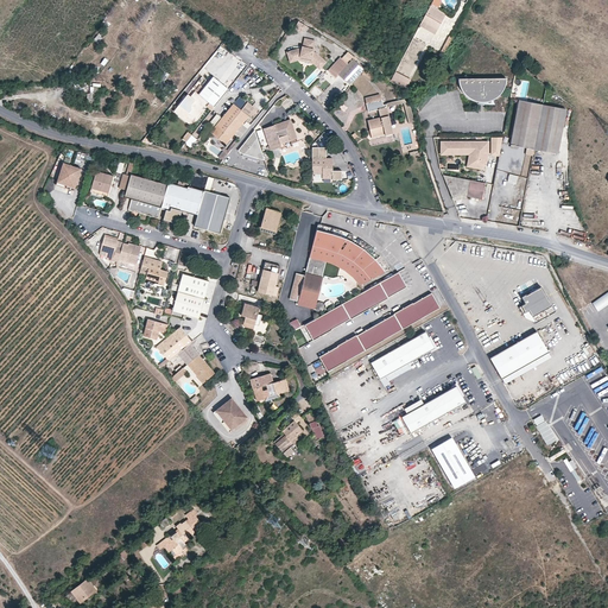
[(447,14),(431,5),(420,25),(436,35),(437,31),(447,14)]
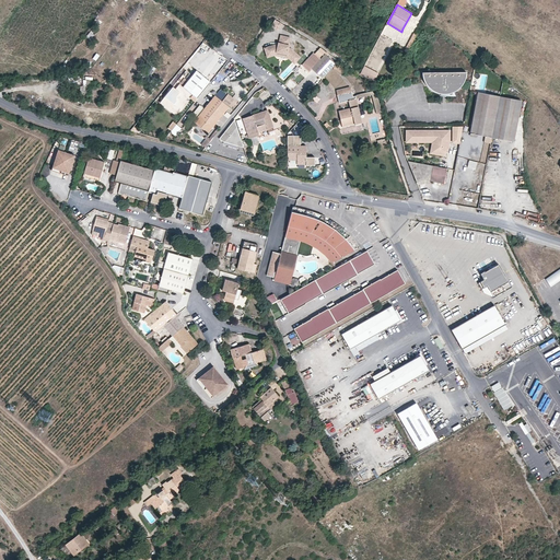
[(417,36),(424,20),(411,13),(403,28),(417,36)]
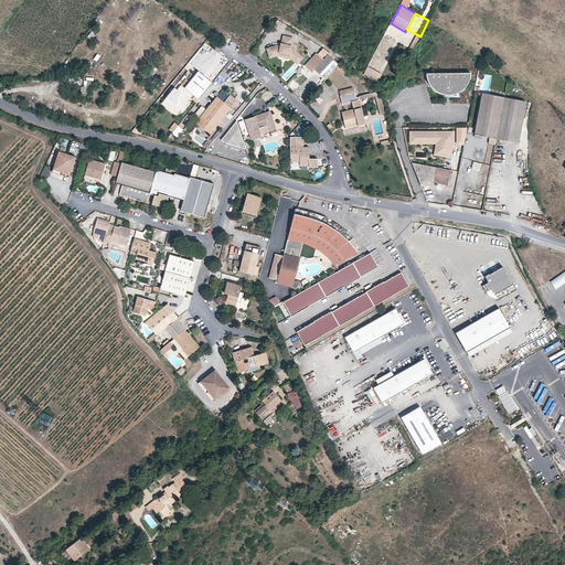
[(277,19),(274,25),(280,30),(285,23),(277,19)]
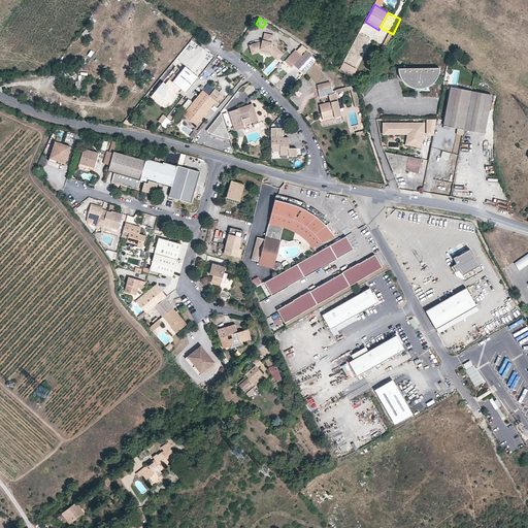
[(271,42),(272,35),(264,33),(262,40),(262,39),(261,43),(258,42),(249,44),(251,54),(257,52),(271,55),(276,59),(283,54),(273,44),(271,44),(272,42),(271,42)]
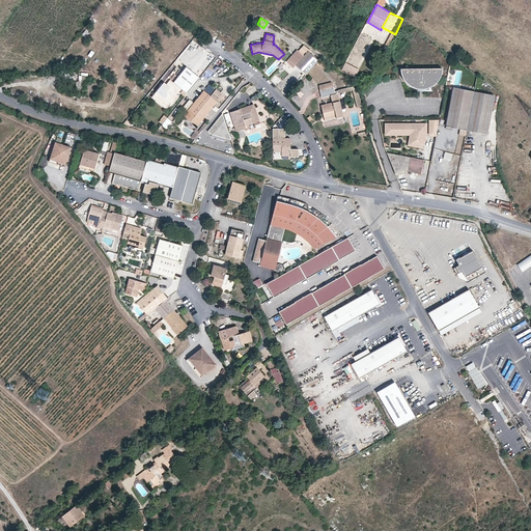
[(307,53),(301,48),(298,51),(297,50),(285,61),(292,67),(295,65),(307,53)]
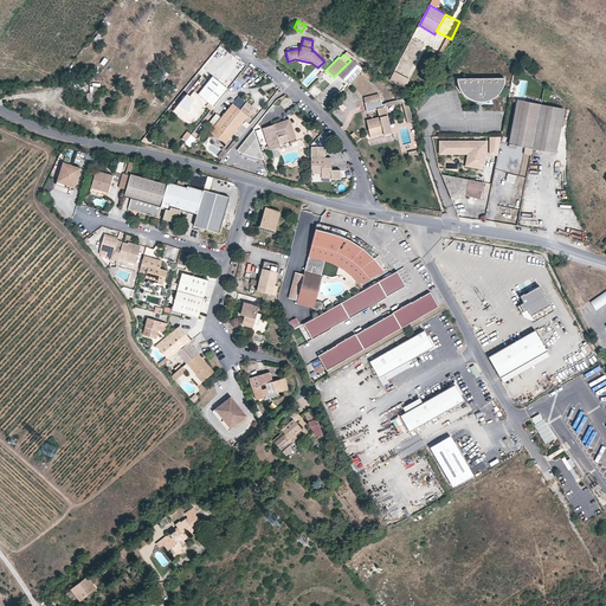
[(352,59),(350,60),(336,75),(347,84),(361,69),(353,60),(352,59)]
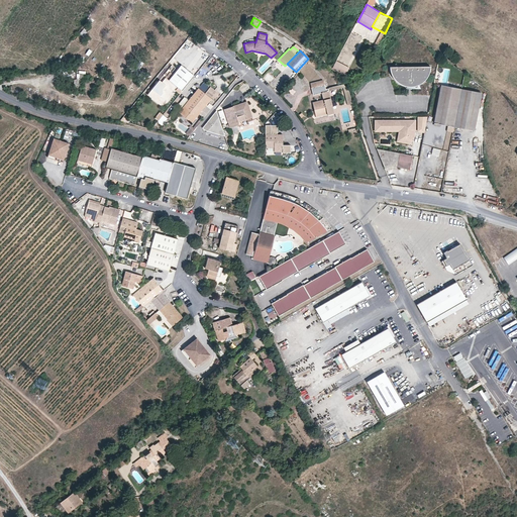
[(312,59),(308,64),(314,69),(318,65),(312,59)]
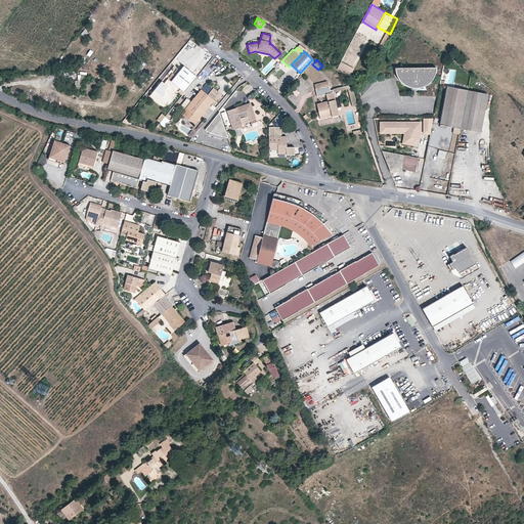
[(353,70),(341,62),(338,69),(350,76),(353,70)]
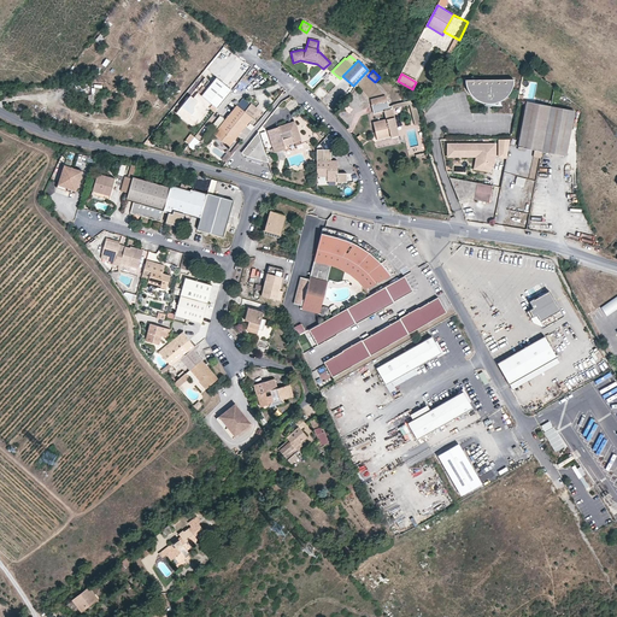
[(233,90),(217,78),(201,97),(198,93),(194,99),(191,97),(182,107),(186,111),(182,115),(195,124),(199,119),(201,121),(207,112),(205,111),(211,104),(218,109),(233,90)]
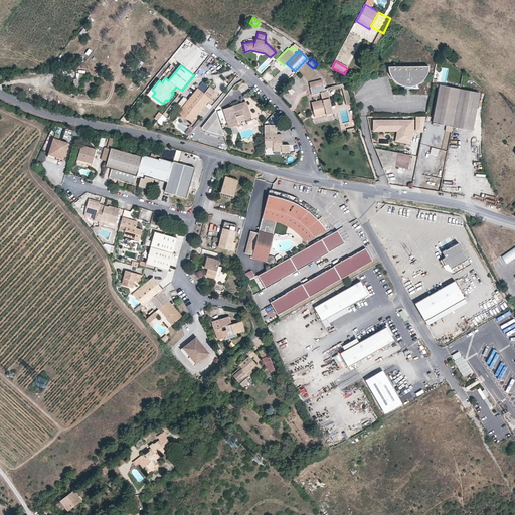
[(427,65),(387,66),(387,68),(387,71),(388,73),(389,75),(390,77),(392,79),(393,81),(395,82),(397,83),(399,84),(401,84),(402,86),(403,86),(404,86),(406,86),(407,86),(408,86),(410,86),(411,86),(413,84),(414,84),(415,83),(416,83),(418,81),(420,80),(422,78),(423,77),(424,75),(425,74),(425,72),(426,70),(426,68),(426,67),(427,65)]
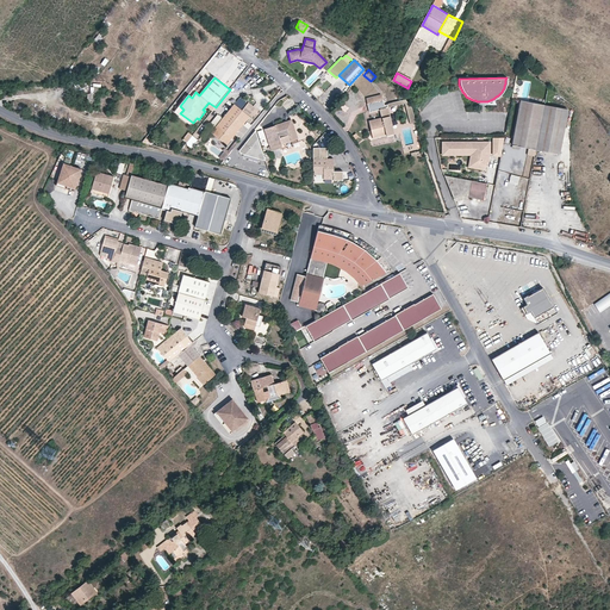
[(87,94),(87,101),(95,103),(101,88),(91,87),(91,94),(87,94)]
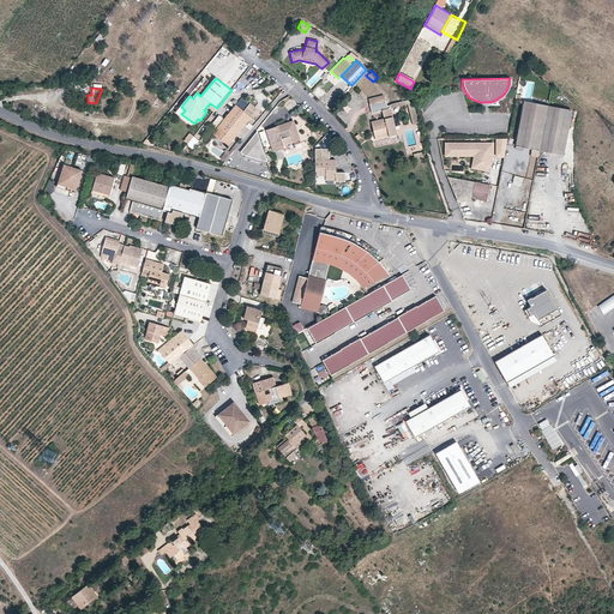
[(372,113),(383,110),(385,119),(372,122),(375,137),(389,133),(389,137),(390,137),(397,134),(391,108),(387,109),(384,96),(368,100),(372,113)]
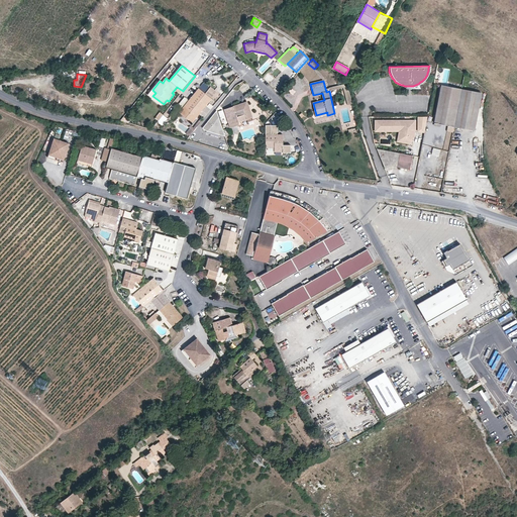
[(205,92),(211,97),(216,90),(211,85),(206,91),(205,92)]
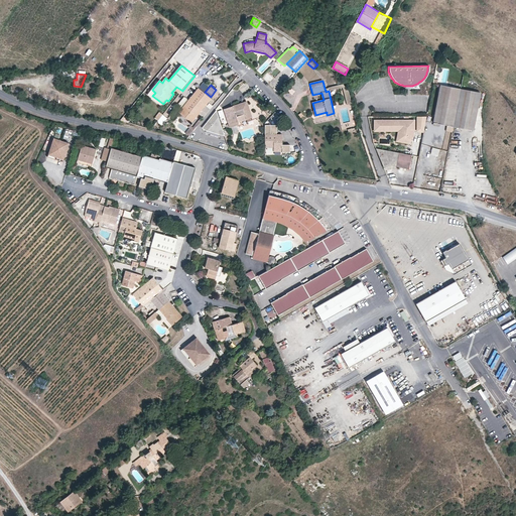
[(460,89),(439,85),(431,123),(452,126),(460,89)]
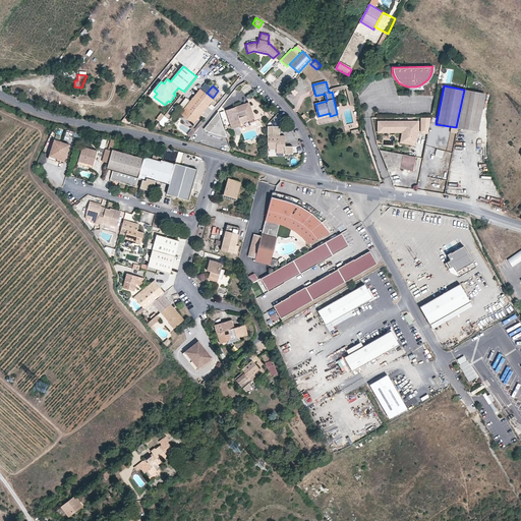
[(181,112),(194,122),(214,98),(213,98),(207,93),(205,92),(200,88),(181,112)]
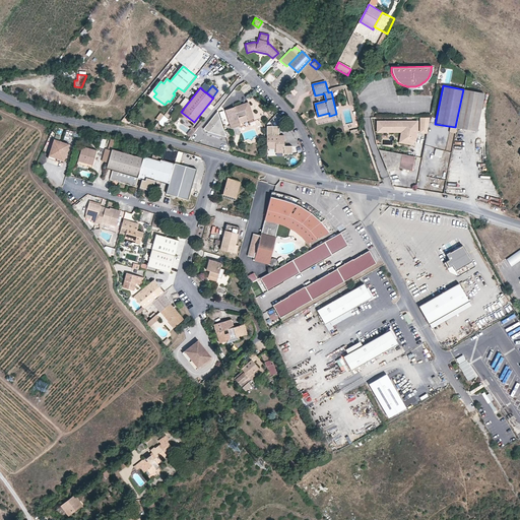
[(349,106),(354,105),(351,92),(348,87),(345,88),(349,106)]
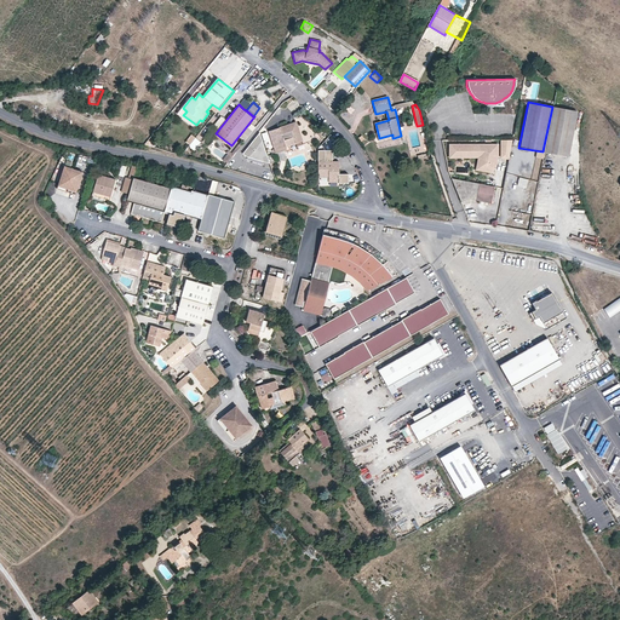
[(577,112),(552,107),(543,151),(568,156),(577,112)]
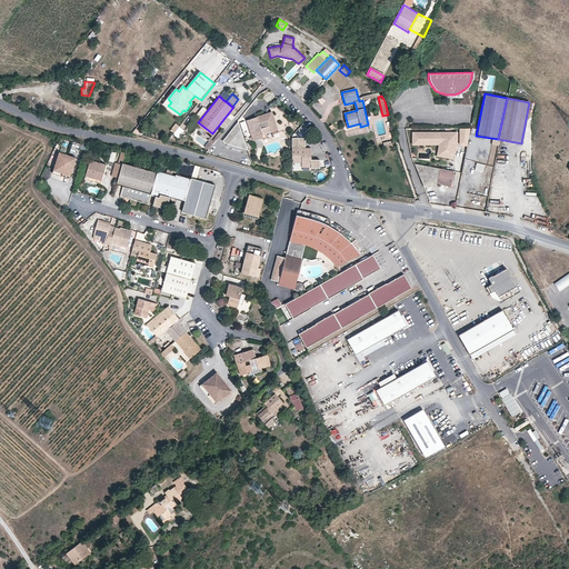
[(168,106),(171,102),(168,99),(162,105),(178,117),(180,115),(168,106)]
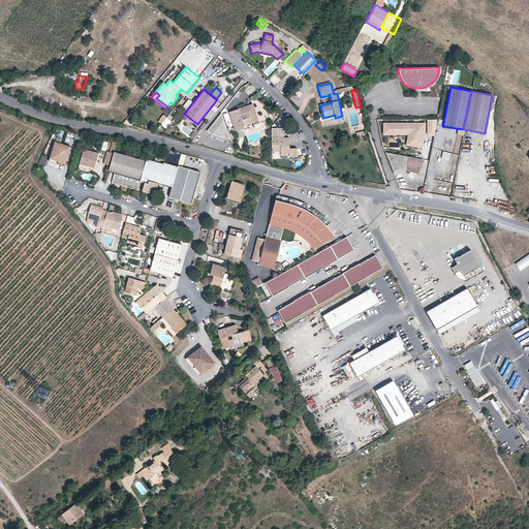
[(188,98),(183,106),(186,110),(192,100),(188,98)]
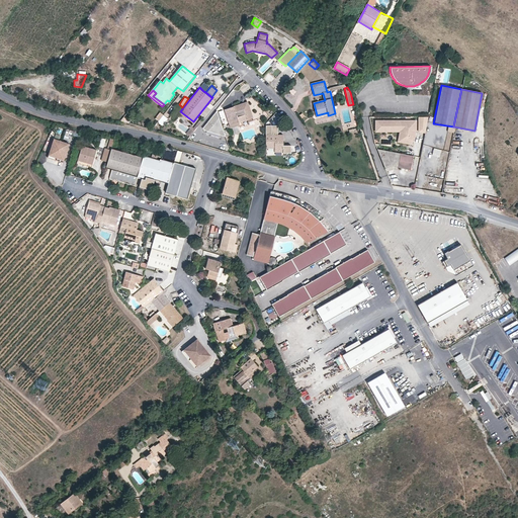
[(249,106),(248,101),(225,109),(231,127),(240,124),(239,122),(253,117),(250,109),(248,110),(247,106),(249,106)]
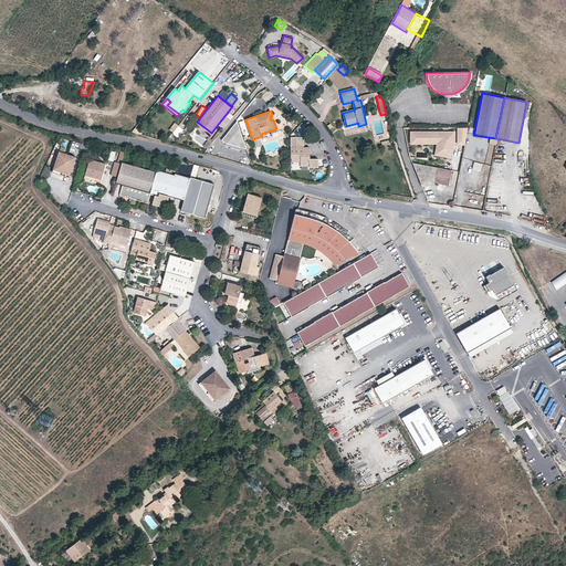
[(236,123),(220,142),(226,146),(227,145),(229,145),(229,146),(245,149),(236,123)]
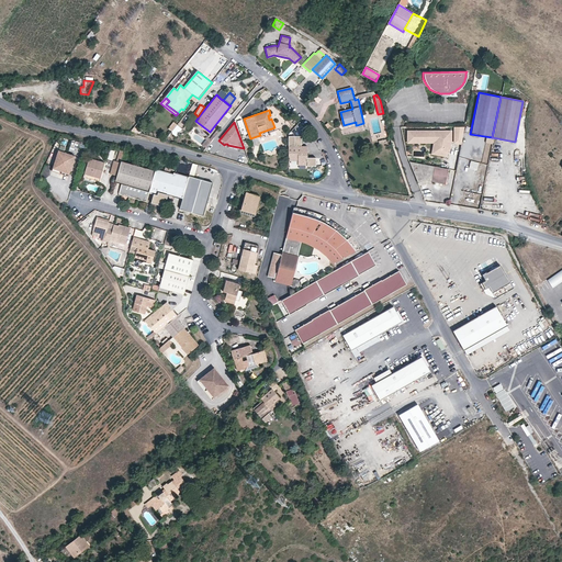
[(183,128),(178,124),(171,132),(177,136),(183,128)]
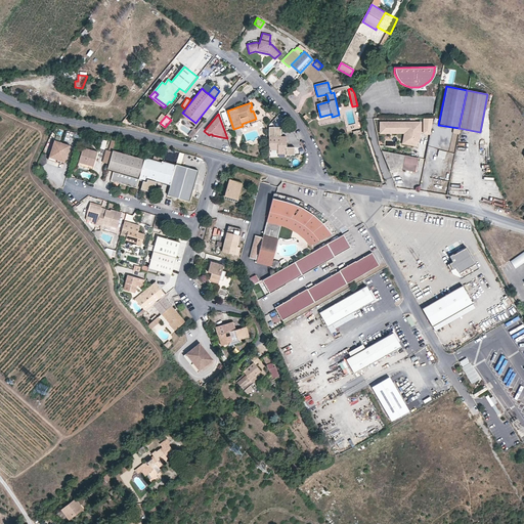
[(434,118),(423,118),(423,132),(431,133),(434,118)]
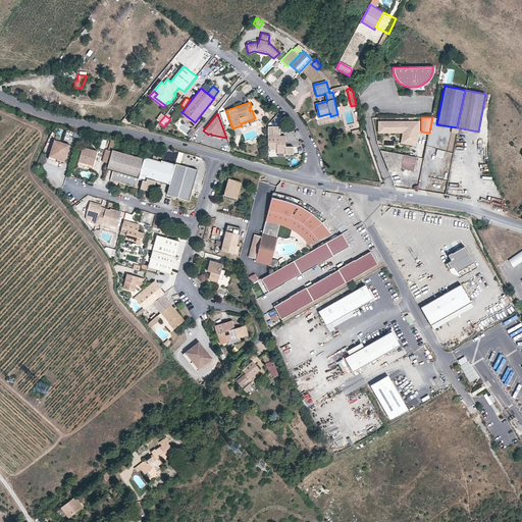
[(419,120),(393,121),(393,129),(409,129),(406,142),(415,144),(416,140),(417,135),(418,136),(419,131),(419,120)]
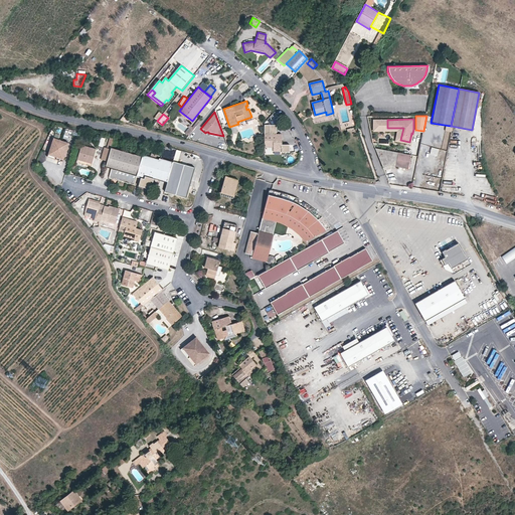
[(277,125),(265,125),(265,148),(274,148),(274,151),(282,151),(291,152),(290,145),(282,144),(282,134),(277,133),(277,125)]
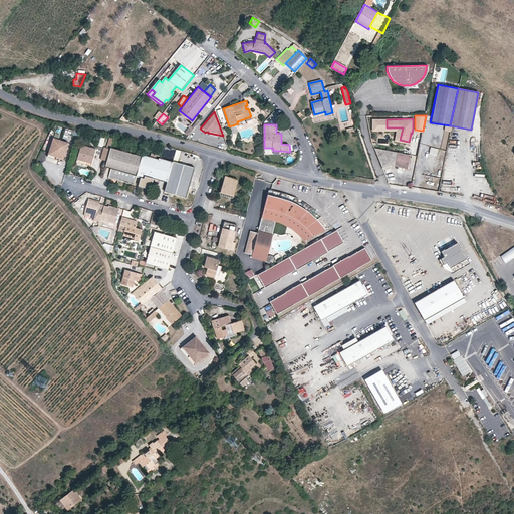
[(400,140),(403,127),(387,127),(380,127),(372,127),(372,131),(397,131),(395,141),(409,143),(409,142),(400,140)]
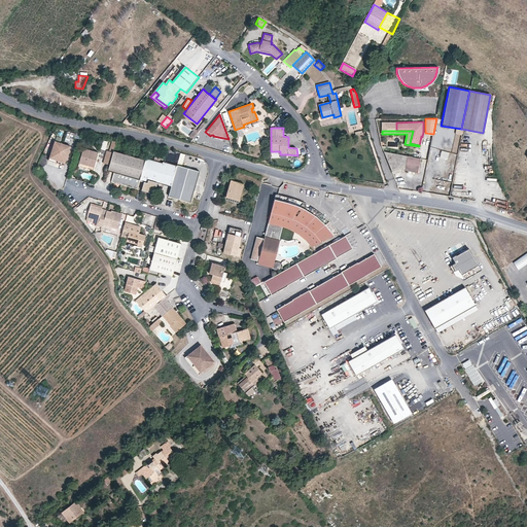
[(71,146),(55,141),(48,161),(65,166),(71,146)]
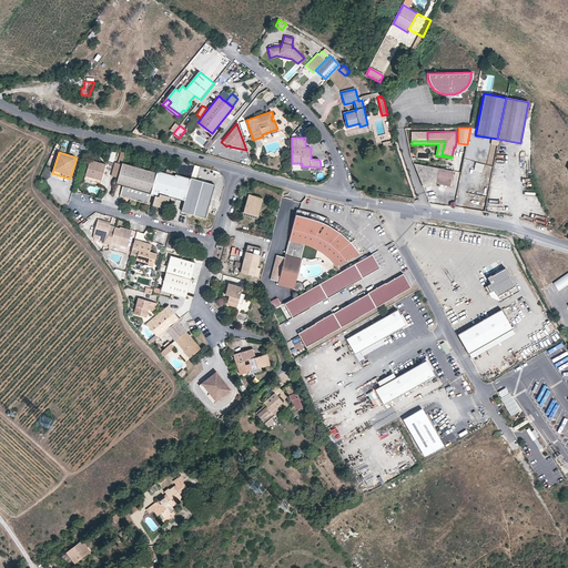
[(105,165),(90,161),(85,176),(97,180),(101,181),(105,165)]
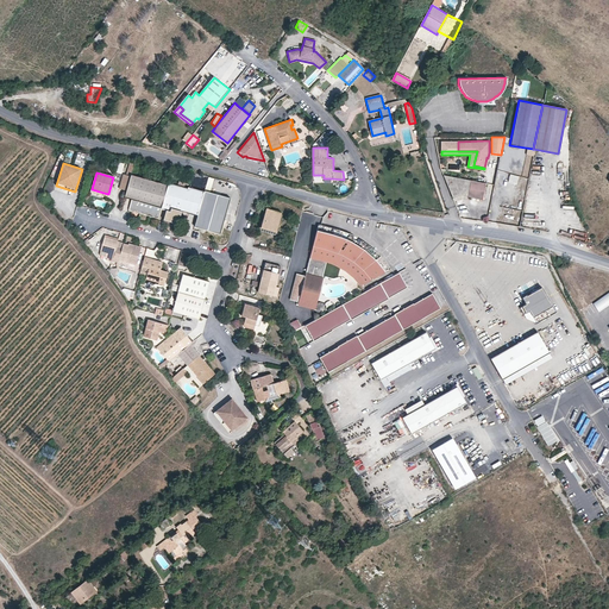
[(127,175),(124,174),(119,189),(126,190),(131,176),(127,175)]
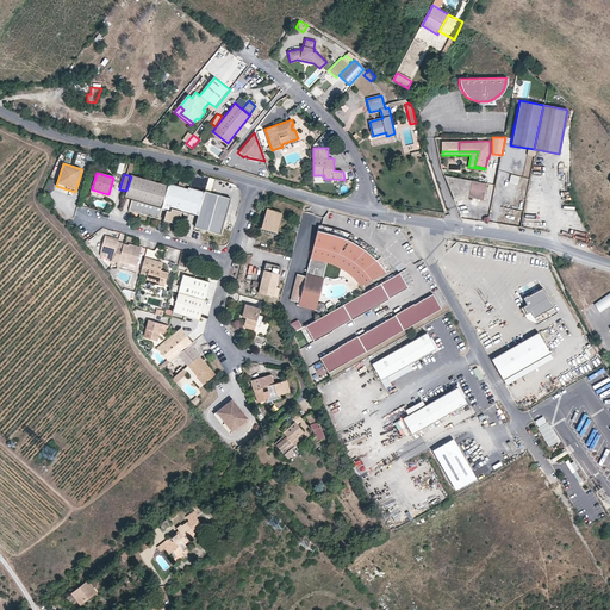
[(509,182),(518,185),(520,175),(510,174),(509,182)]
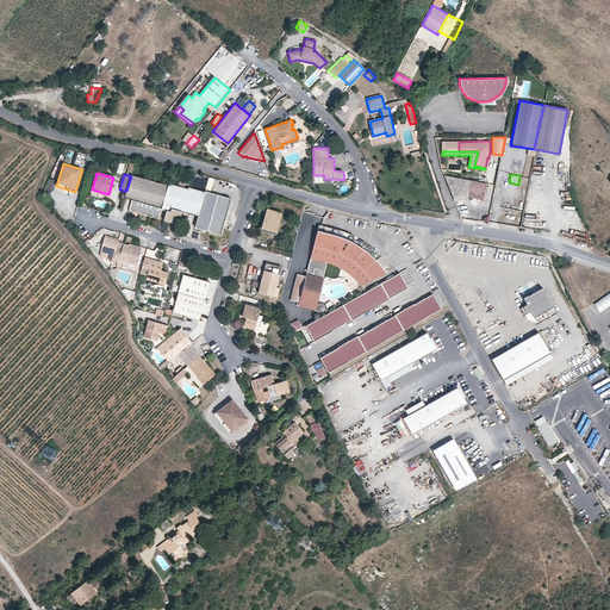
[(486,184),(444,175),(448,185),(454,199),(461,197),(483,200),(486,184)]
